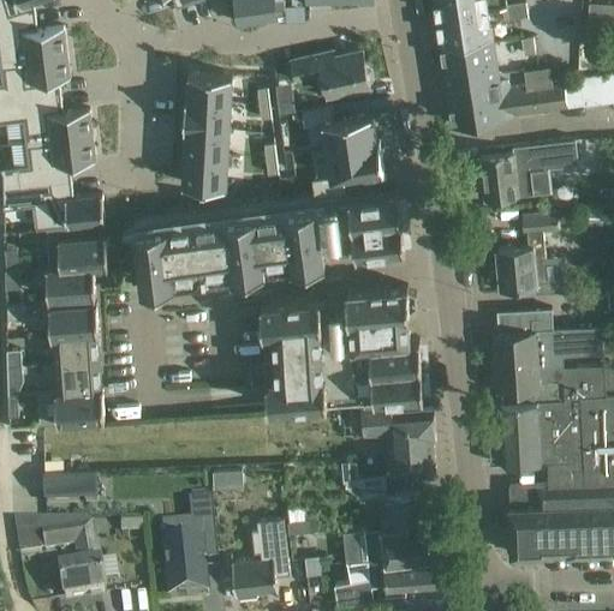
[(0,18),(33,15),(35,15),(33,3),(42,0),(0,0),(0,18)]
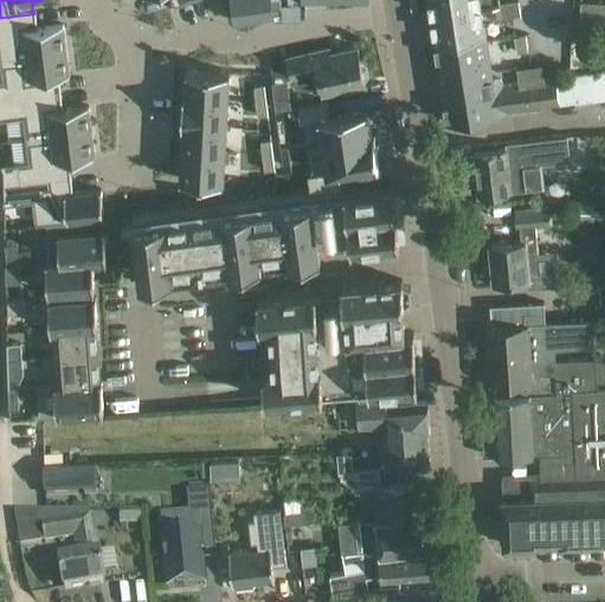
[(230,0),(235,26),(274,20),(271,0),(230,0)]
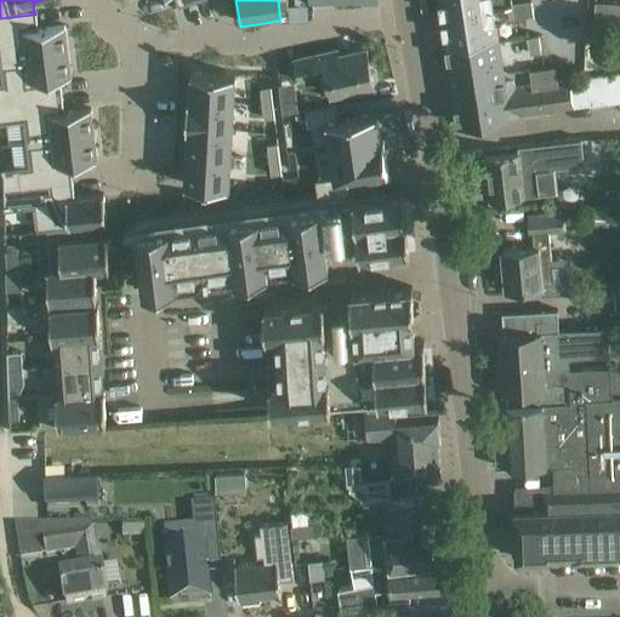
[(278,0),(280,21),(284,21),(286,20),(286,21),(313,17),(312,3),(377,1),(376,0),(278,0)]
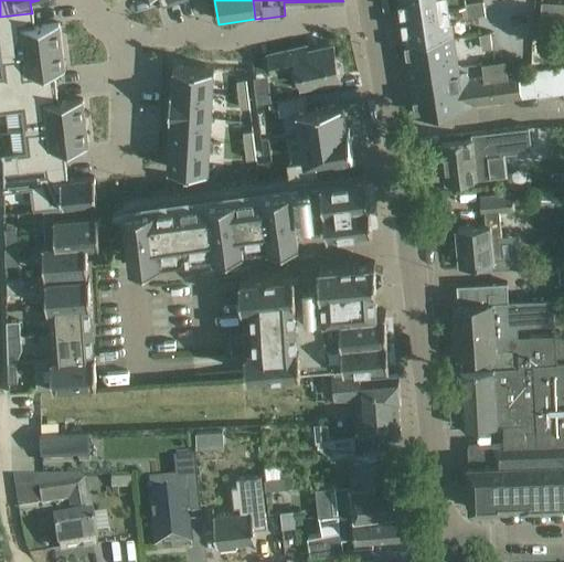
[(396,0),(406,61),(433,57),(429,39),(451,35),(449,20),(465,18),(461,0),(396,0)]
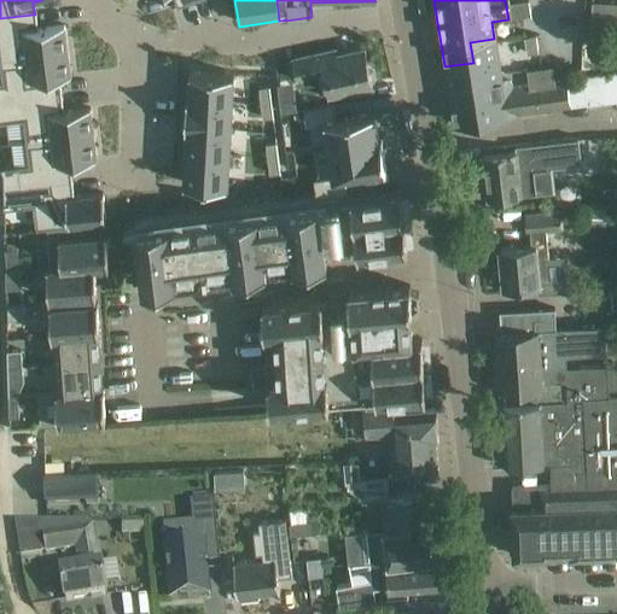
[(616,5),(607,6),(606,17),(610,17),(616,17),(616,5)]
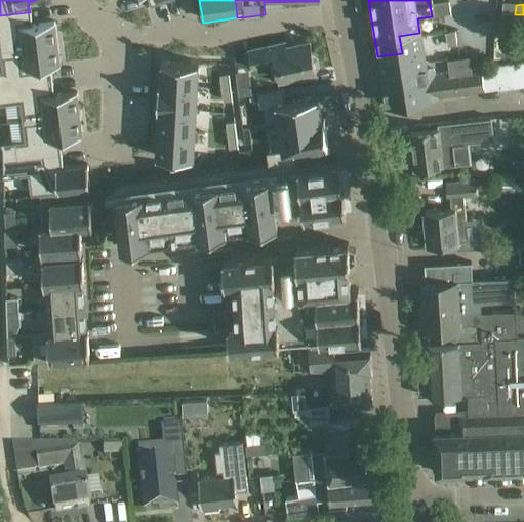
[(28,12),(0,15),(0,52),(56,46),(53,24),(31,27),(30,12),(28,12)]
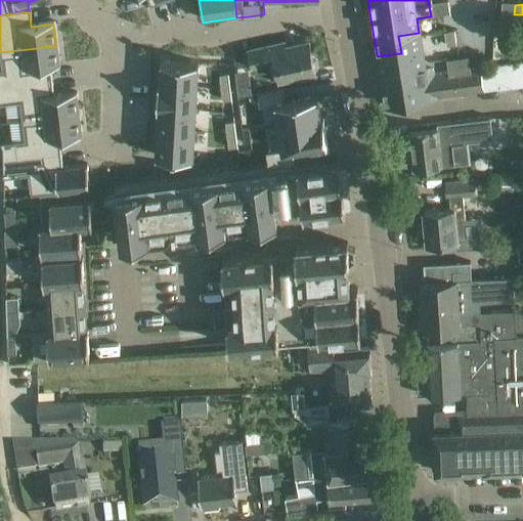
[(508,26),(509,14),(500,13),(499,26),(508,26)]
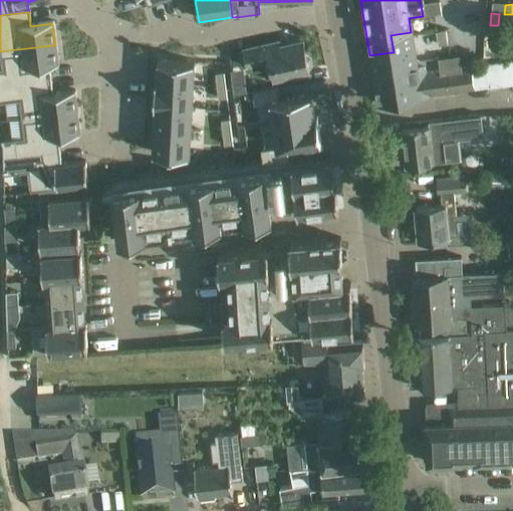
[(499,14),(498,25),(506,26),(507,14),(504,14),(499,14)]
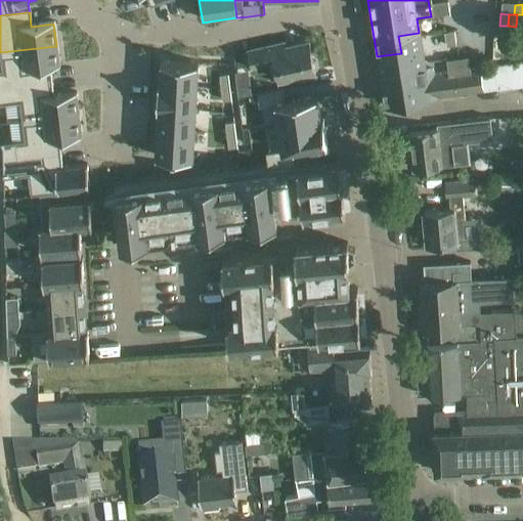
[(401,53),(377,56),(384,107),(436,100),(436,99),(483,92),(479,70),(464,72),(462,54),(444,56),(446,74),(431,77),(430,71),(424,72),(419,33),(398,36),(401,53)]
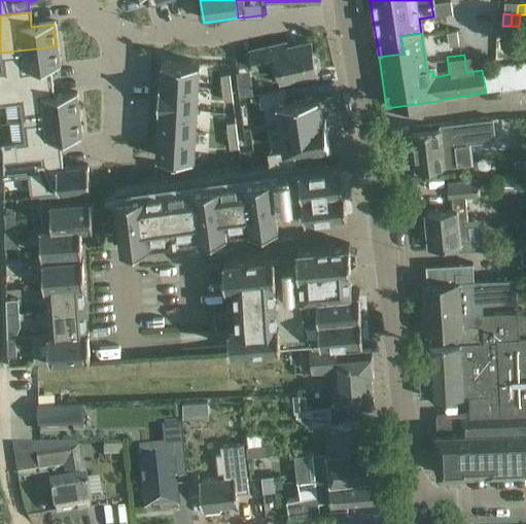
[(456,33),(446,34),(448,48),(458,47),(456,33)]
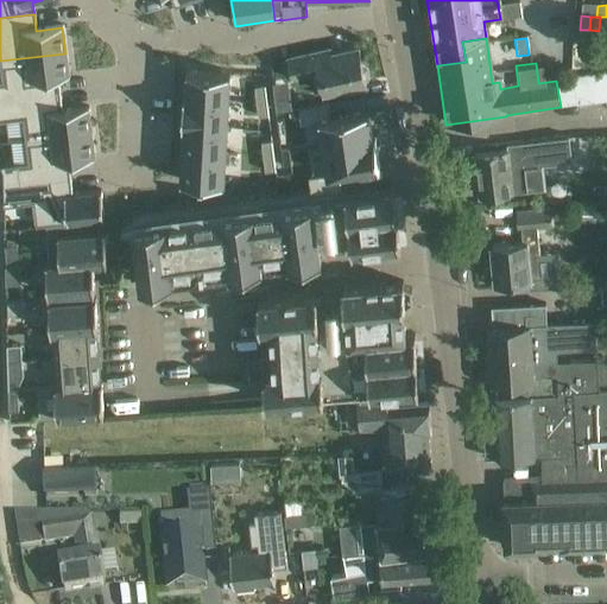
[(361,68),(358,51),(330,57),(329,52),(286,62),(290,80),(317,74),(322,96),(366,86),(365,86),(368,81),(366,70),(361,68)]
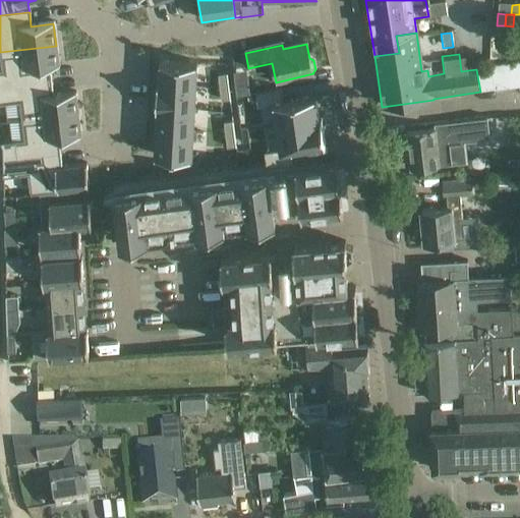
[(0,89),(50,82),(51,82),(49,68),(58,67),(56,46),(0,52),(0,62),(1,71),(0,71),(0,89)]
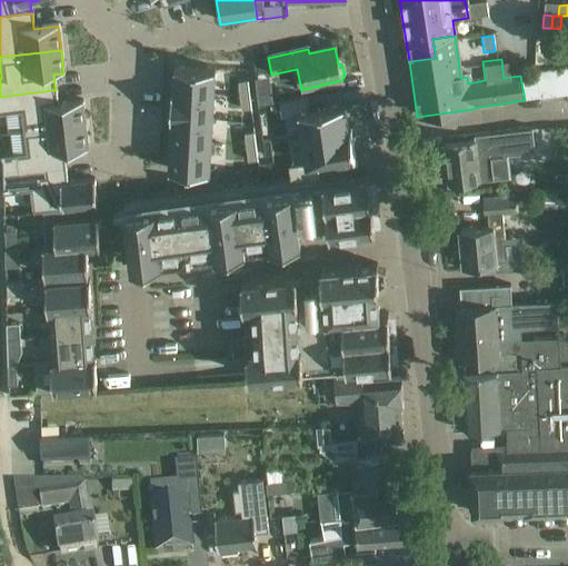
[(171,93),(171,95),(212,97),(215,71),(173,69),(172,93),(171,93)]
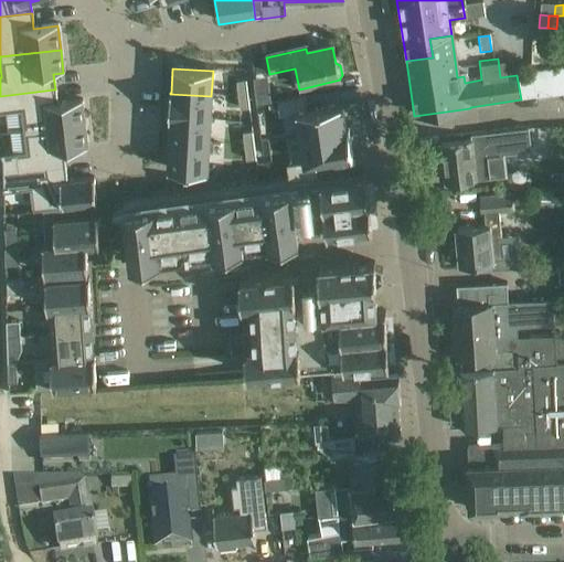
[(563,70),(517,75),(521,99),(521,101),(563,95),(563,70)]
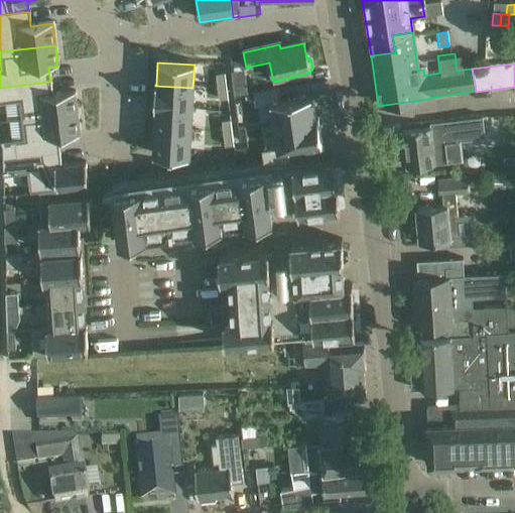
[(224,75),(216,76),(217,89),(226,88),(224,75)]
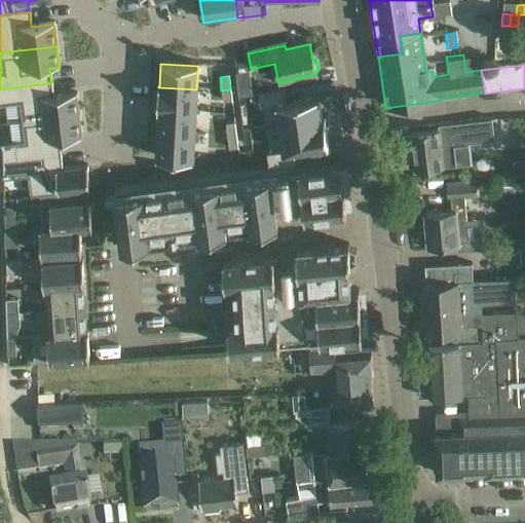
[(0,107),(19,105),(22,124),(78,117),(76,96),(53,98),(51,83),(50,83),(0,89),(0,107)]
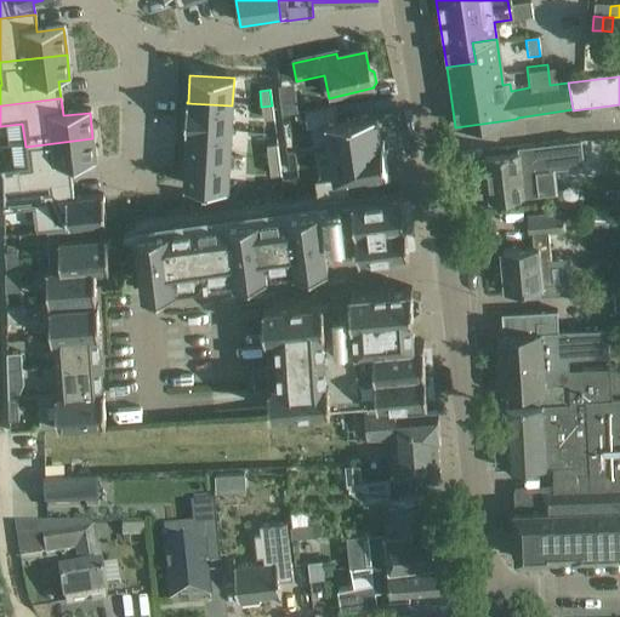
[(187,103),(185,131),(231,133),(232,106),(187,103)]
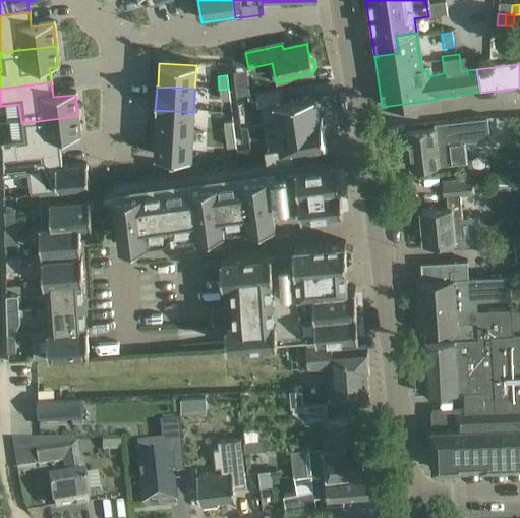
[(228,89),(219,90),(221,103),(229,102),(228,89)]
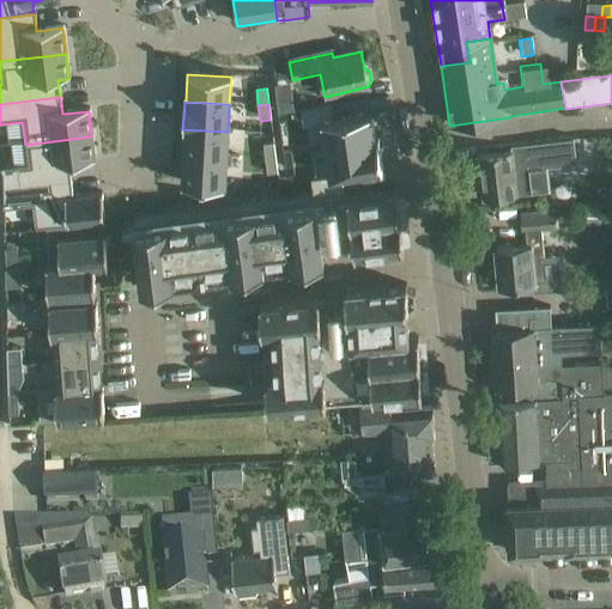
[(331,107),(300,111),(302,128),(321,125),(325,151),(377,144),(377,142),(375,142),(370,115),(333,121),(331,107)]
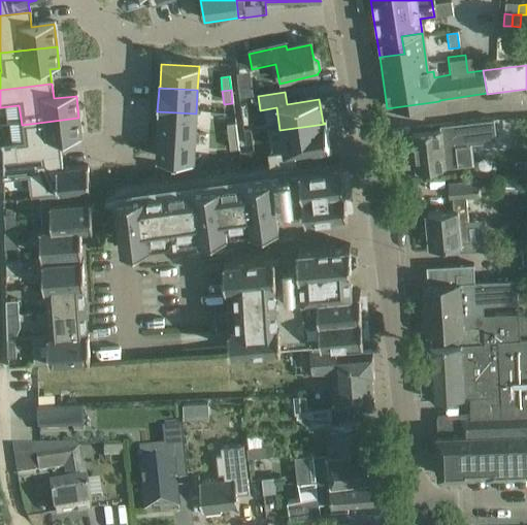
[(157,111),(157,112),(158,112),(157,135),(195,137),(196,113),(157,111)]
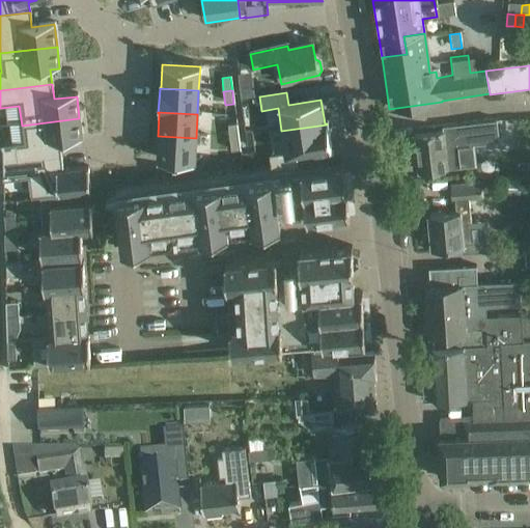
[(12,145),(0,147),(2,153),(2,165),(4,164),(15,163),(61,158),(59,143),(82,140),(79,118),(22,126),(24,144),(12,145)]
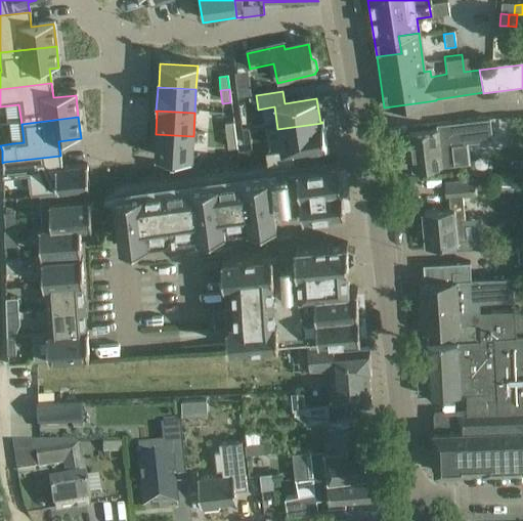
[(406,137),(404,140),(405,147),(407,149),(410,148),(411,159),(408,159),(406,162),(407,169),(409,170),(412,170),(412,172),(450,168),(470,166),(469,154),(468,145),(492,142),(489,120),(436,127),(437,131),(408,134),(408,137),(406,137)]
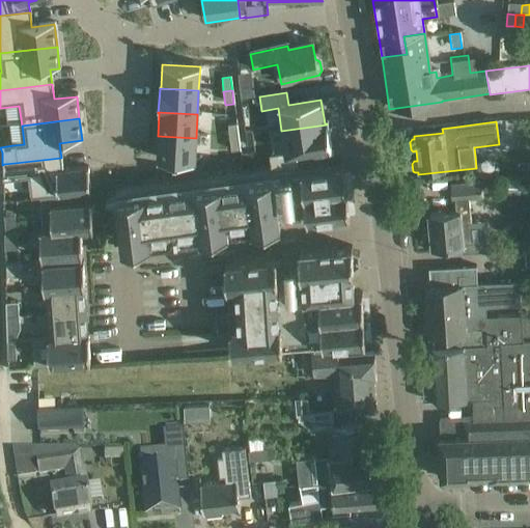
[(285,154),(269,157),(271,171),(298,167),(296,155),(331,148),(327,124),(281,131),(285,154)]
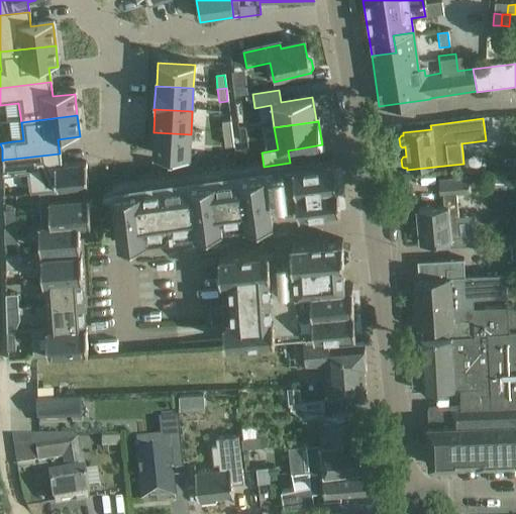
[(230,122),(221,123),(223,135),(232,134),(232,133),(230,122)]
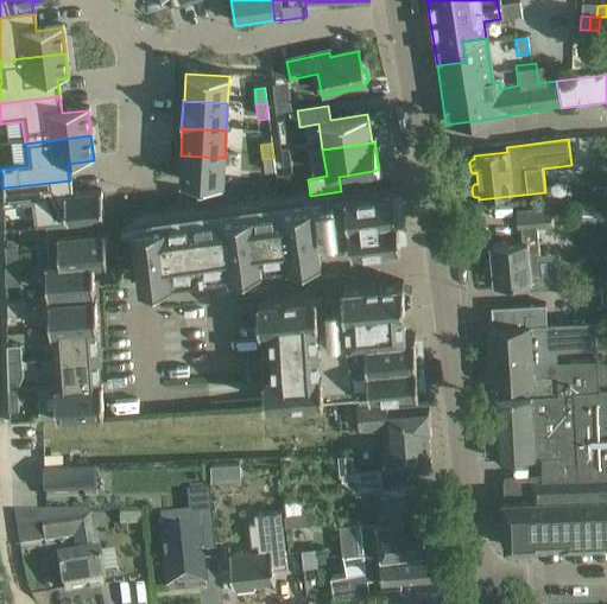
[(181,156),(179,184),(223,186),(225,158),(181,156)]
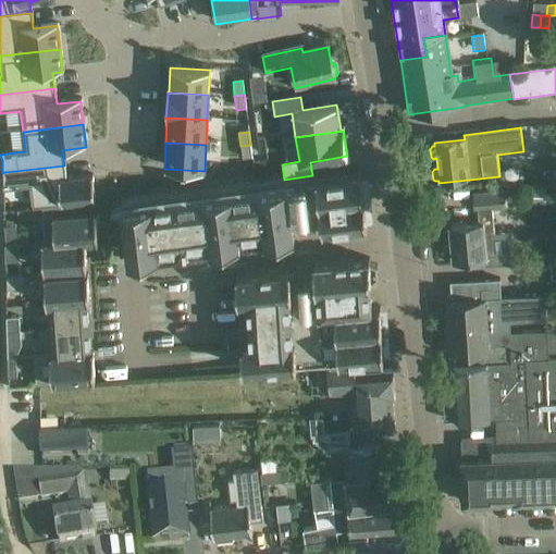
[(250,145),(241,146),(242,160),(251,159),(251,156),(250,145)]
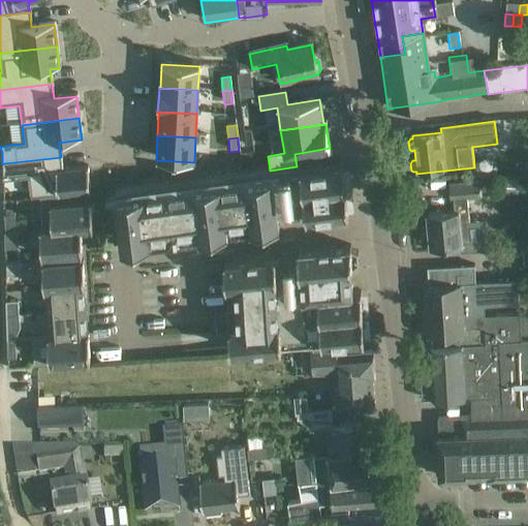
[(4,163),(2,164),(2,182),(18,180),(28,179),(30,198),(90,191),(87,168),(62,172),(61,157),(14,162),(4,163)]
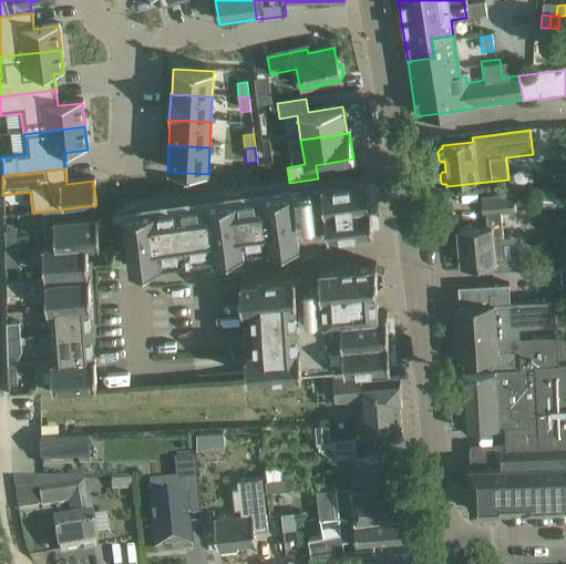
[(131,266),(238,253),(239,266),(247,378),(390,368),(386,315),(377,316),(376,293),(377,293),(377,289),(384,285),(383,273),(376,268),(374,252),(373,233),(367,181),(345,183),(343,176),(328,177),(306,181),(122,203),(131,266)]
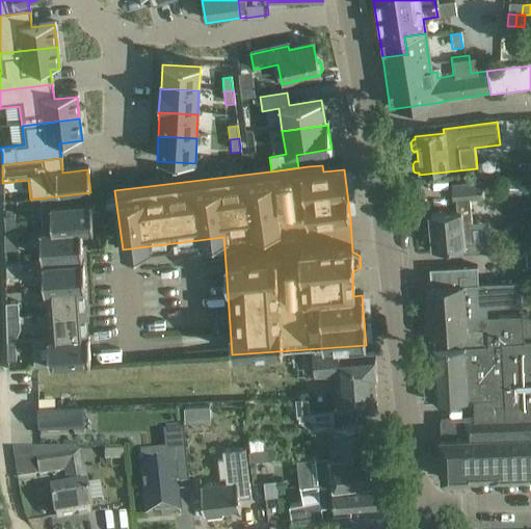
[(483,201),(481,184),(451,187),(453,203),(455,203),(456,214),(430,216),(432,249),(450,247),(473,245),(469,202),(483,201)]
